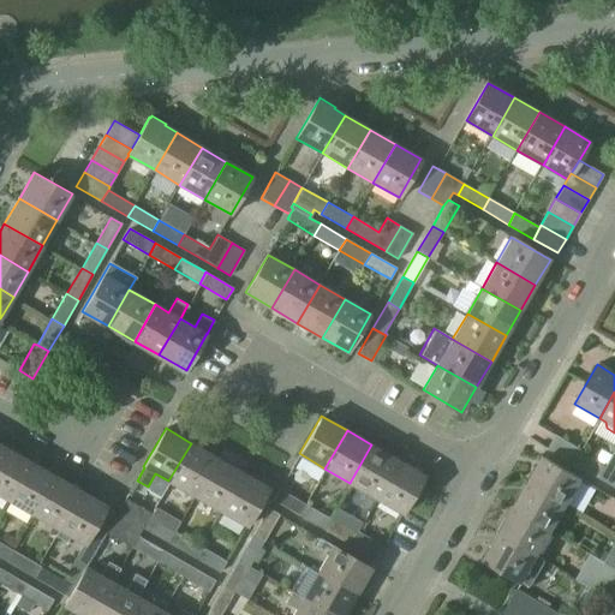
[(574,464),(581,449),(556,435),(548,448),(574,464)]
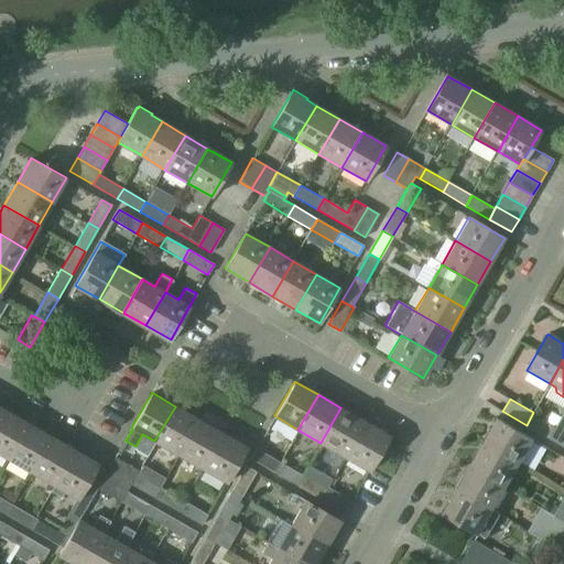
[(179,455),(198,420),(175,407),(154,441),(179,455)]
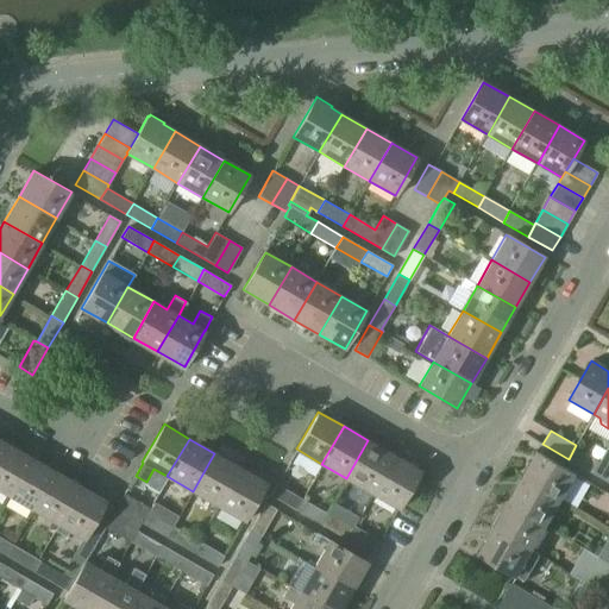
[(372,493),(394,456),(368,440),(346,478),(372,493)]
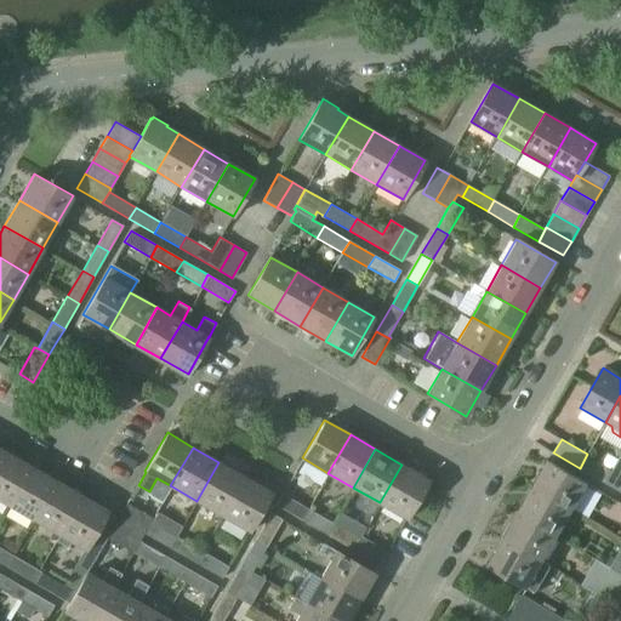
[(0,501),(7,506),(29,466),(4,451),(0,456),(0,501)]
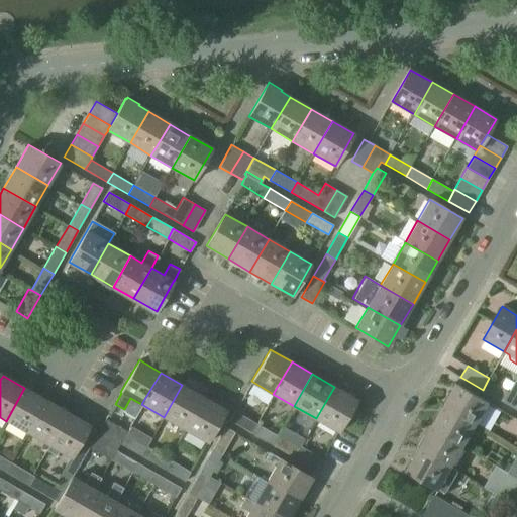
[(504,402),(510,393),(489,380),(490,378),(489,378),(483,390),(504,402)]
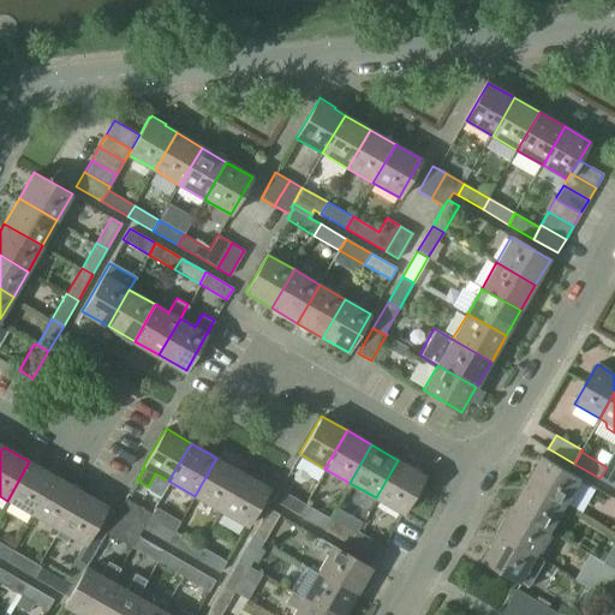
[(220,511),(242,473),(216,458),(195,496),(220,511)]
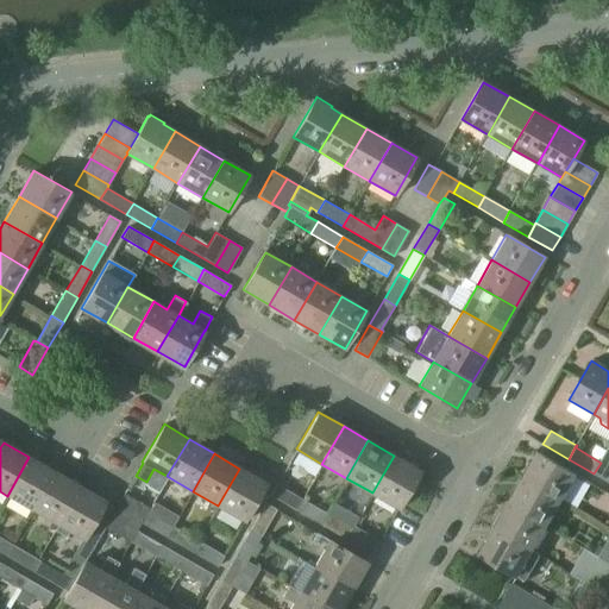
[(523,479),(562,502),(576,477),(538,454),(523,479)]
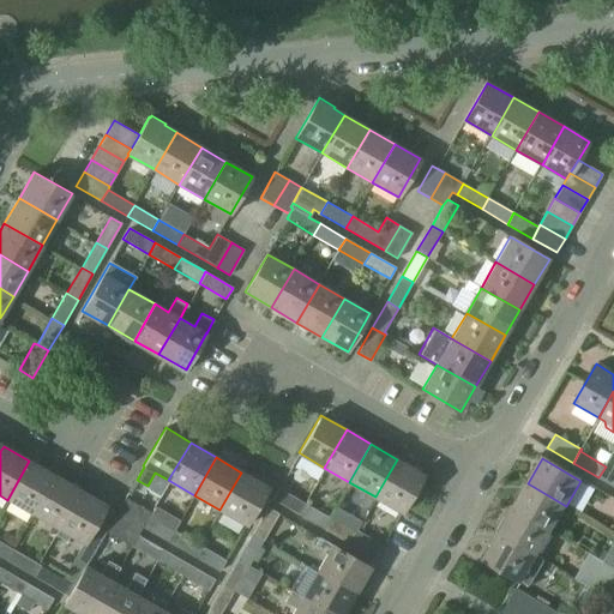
[(397,459),(375,497),(401,512),(423,474),(397,459)]
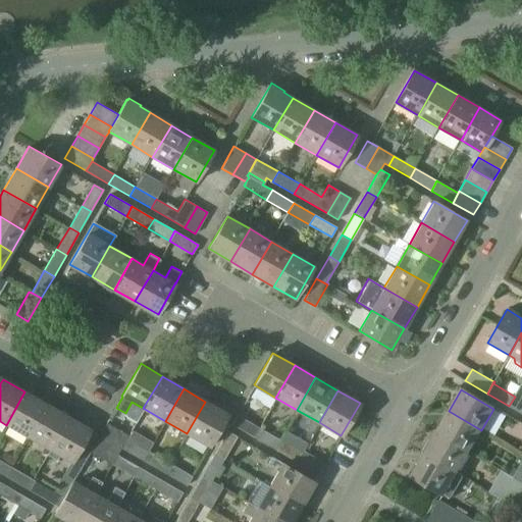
[(28,437),(47,404),(24,392),(6,425),(28,437)]
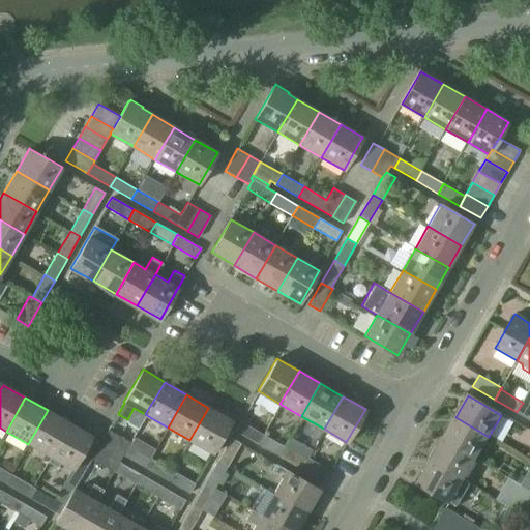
[(529,419),(529,407),(523,403),(517,412),(529,419)]
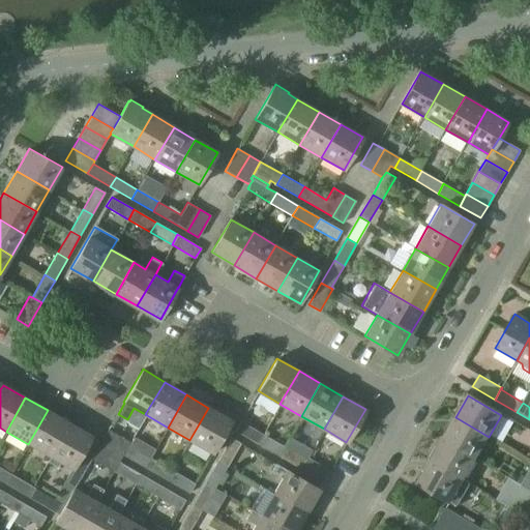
[(208,408),(189,440),(211,453),(230,420),(208,408)]
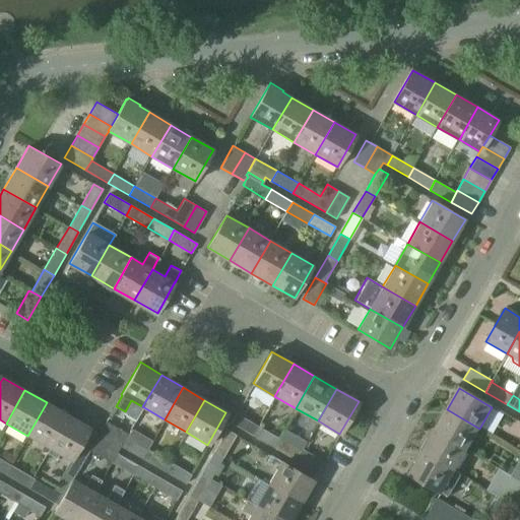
[(49,448),(67,415),(47,402),(27,436),(49,448)]
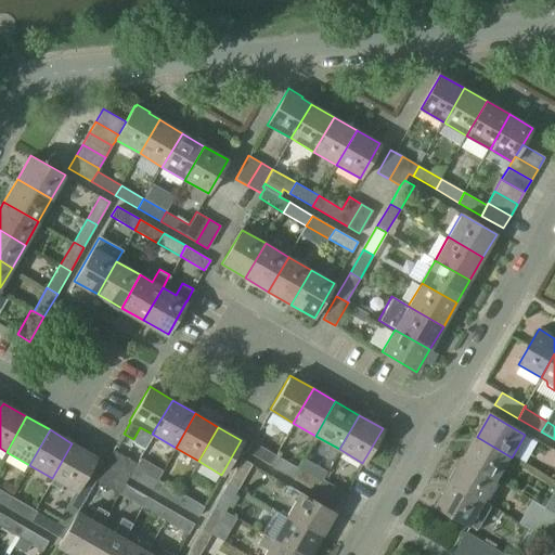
[(499,480),(512,457),(477,437),(463,460),(499,480)]
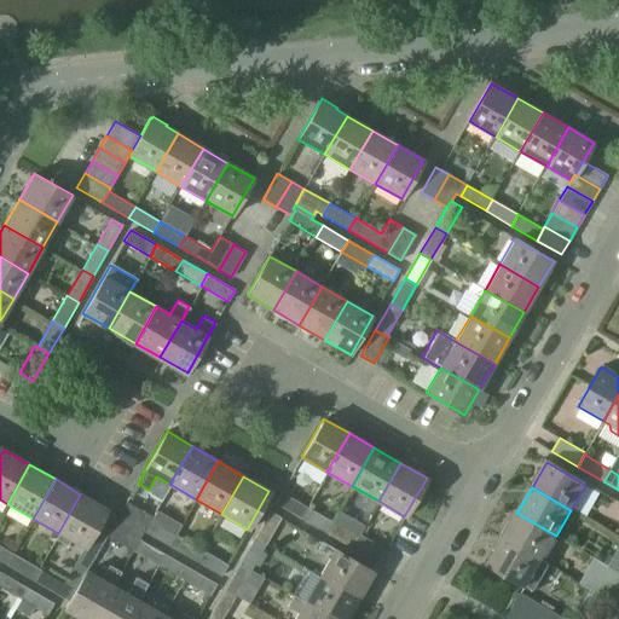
[(300,518),(306,507),(281,492),(275,503),(300,518)]
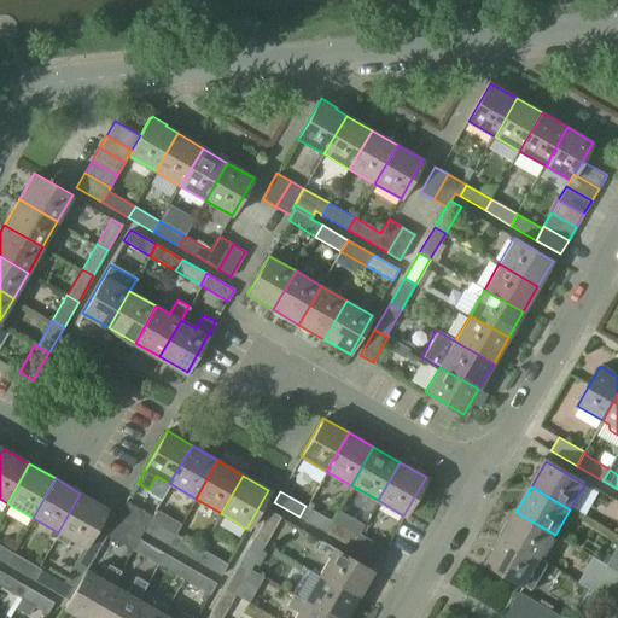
[(58,532),(54,538),(66,546),(70,540),(83,548),(81,552),(93,559),(106,535),(106,534),(95,529),(108,508),(80,494),(58,532)]
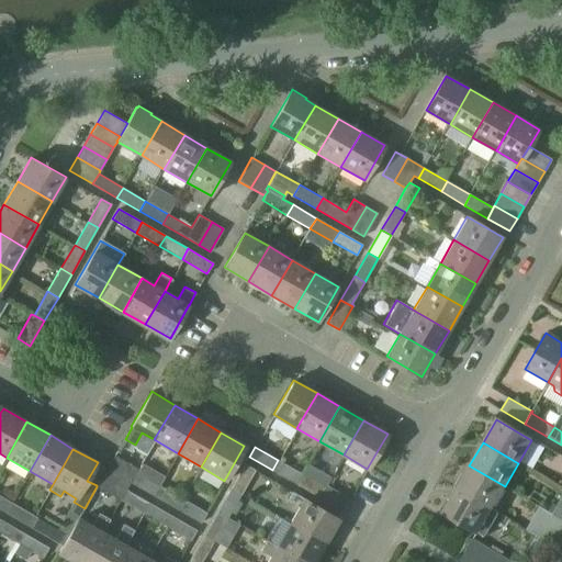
[(131,480),(137,468),(114,454),(113,458),(101,478),(114,484),(120,474),(131,480)]
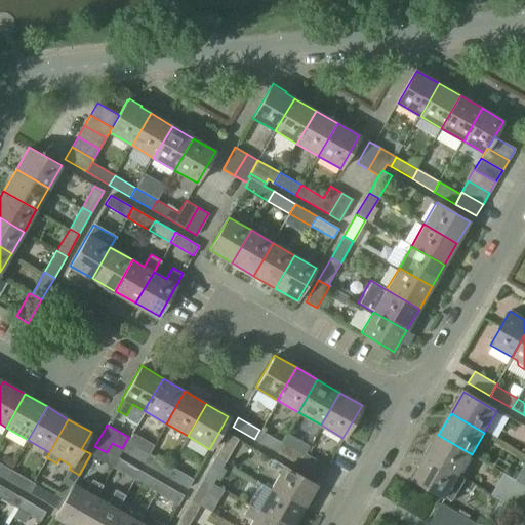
[(275,451),(281,442),(259,430),(254,439),(275,451)]
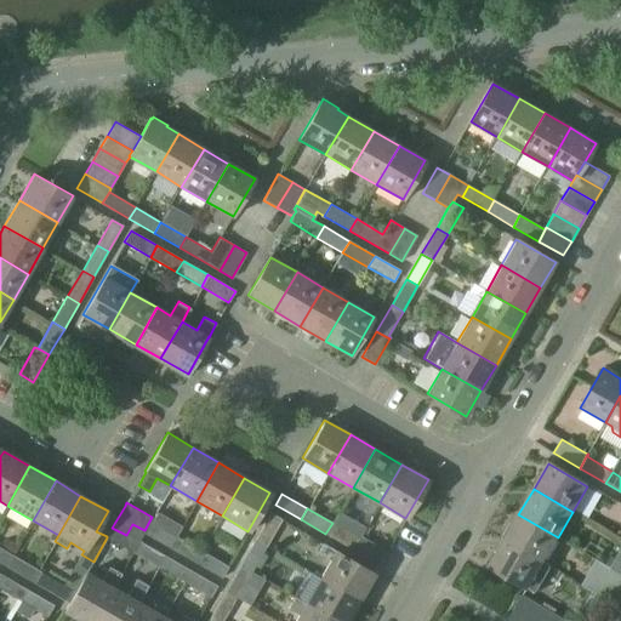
[(255,540),(266,547),(281,519),(271,513),(255,540)]
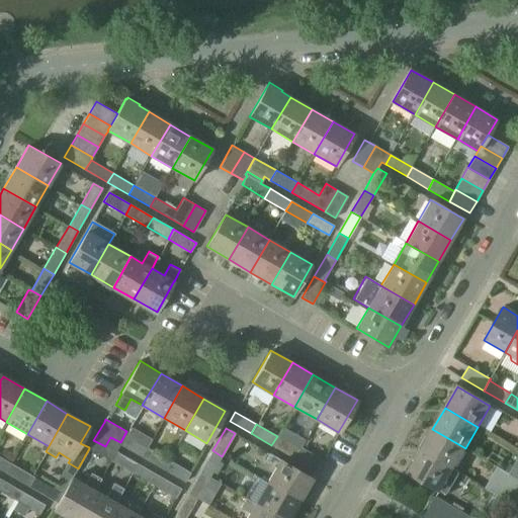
[(426,437),(419,449),(420,450),(453,469),(465,448),(432,429),(427,437),(426,437)]
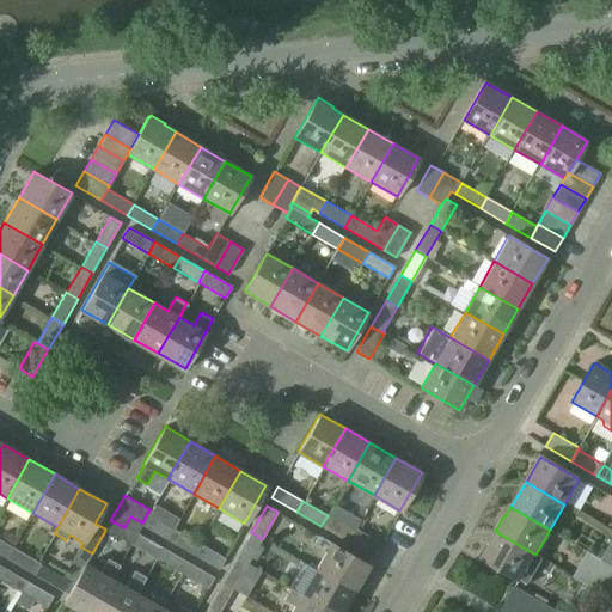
[(142,522),(139,528),(140,530),(142,526),(167,539),(173,528),(148,514),(151,510),(150,509),(142,522)]
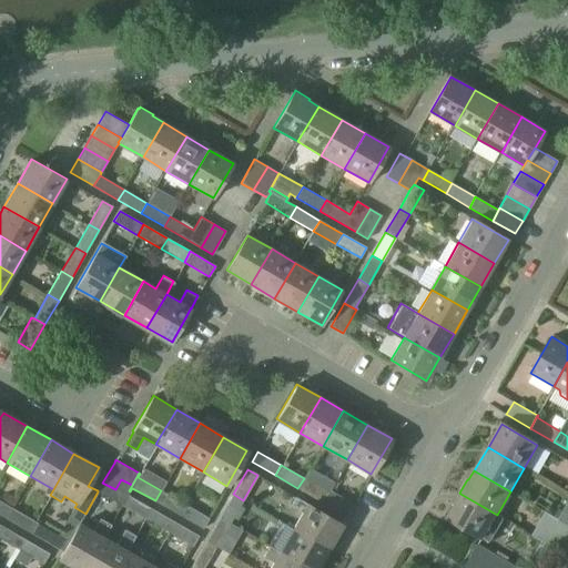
[(322,503),(328,492),(304,478),(297,488),(322,503)]
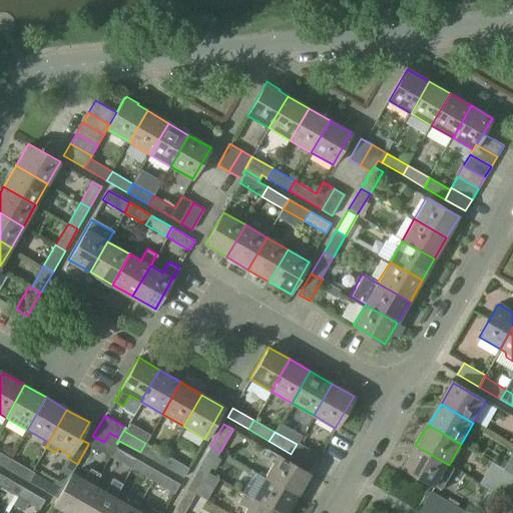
[(116,443),(119,438),(109,433),(104,442),(92,436),(88,443),(88,444),(109,456),(116,443)]
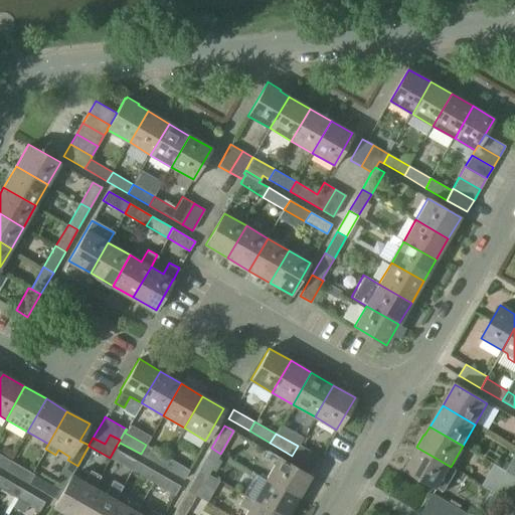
[(117,445),(110,458),(131,470),(137,461),(116,449),(118,446),(117,445)]
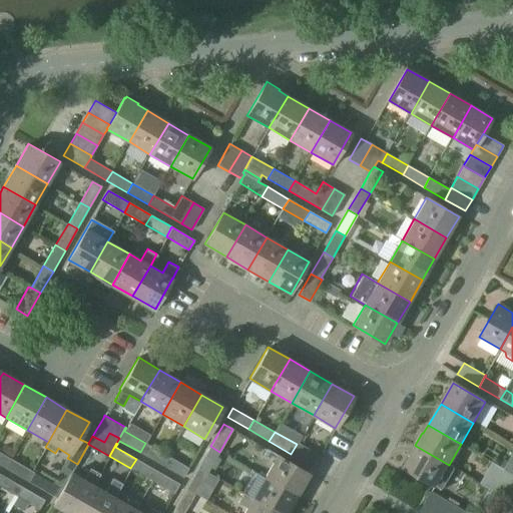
[(145,443),(140,452),(161,464),(166,455),(145,443)]
